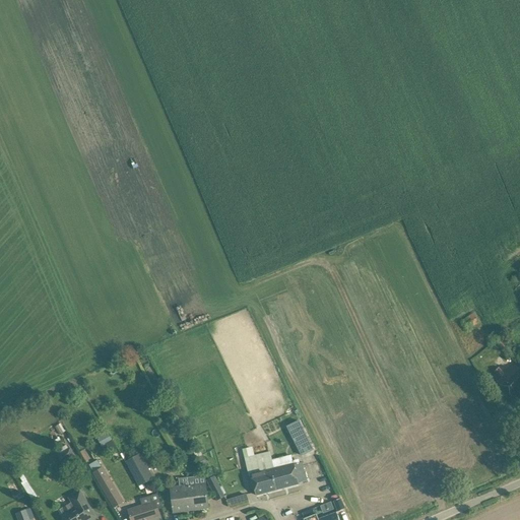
[(469,331),(479,323),(472,314),(462,323),(469,331)]
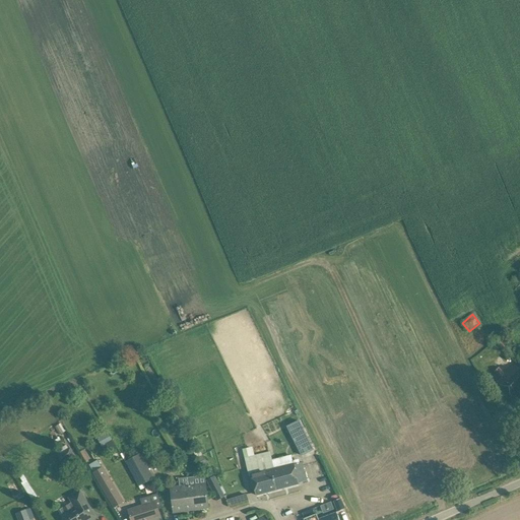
[(504,352),(512,344),(502,336),(495,344),(504,352)]
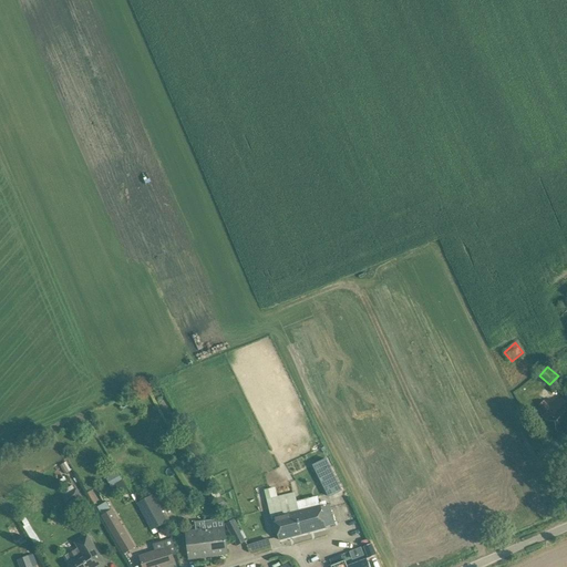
[(558,434),(566,425),(566,393),(552,408),(545,400),(539,405),(546,413),(543,416),(550,425),(558,434)]
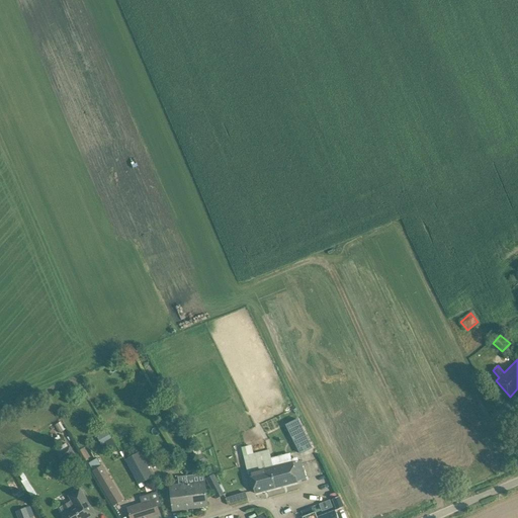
[(304,426),(292,430),(300,452),(312,447),(304,426)]
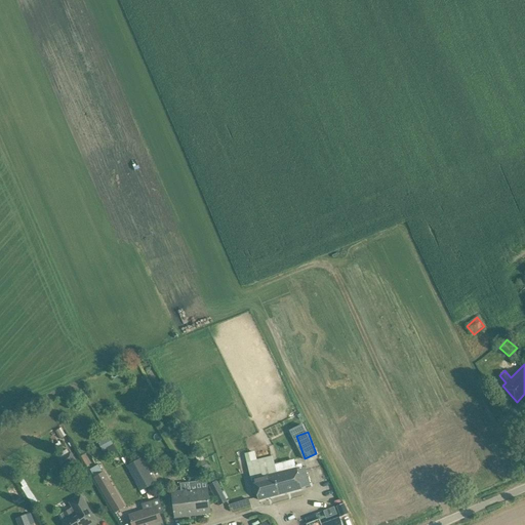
[(80,469),(70,452),(57,459),(63,468),(68,465),(73,474),(80,469)]
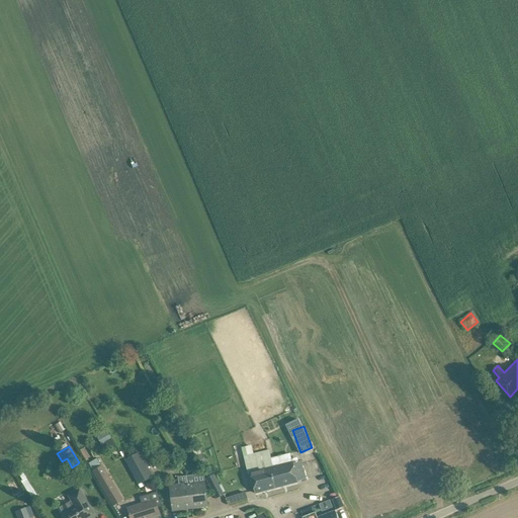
[(269,450),(244,456),(254,495),(256,494),(279,488),(274,468),(271,458),(269,450)]
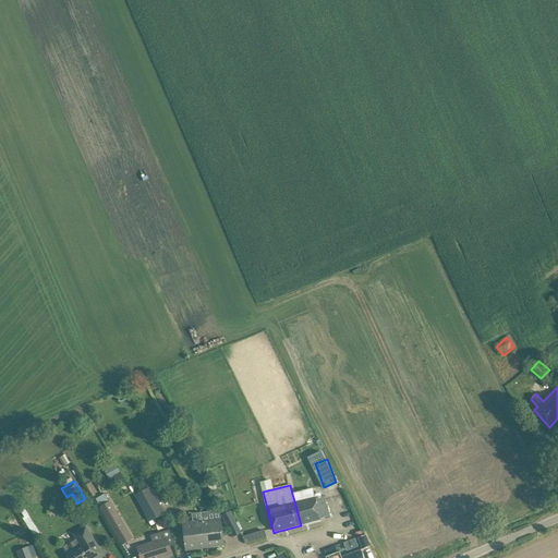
[(152,487),(136,495),(134,496),(149,522),(165,513),(152,487)]
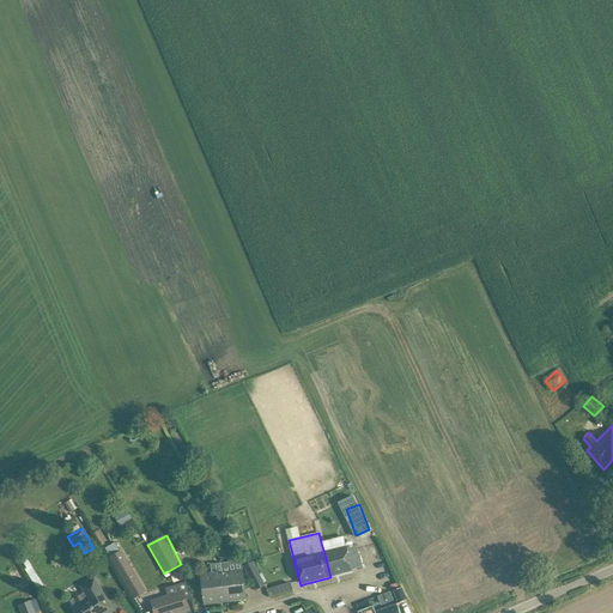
[(238,536),(232,540),(238,550),(244,546),(238,536)]
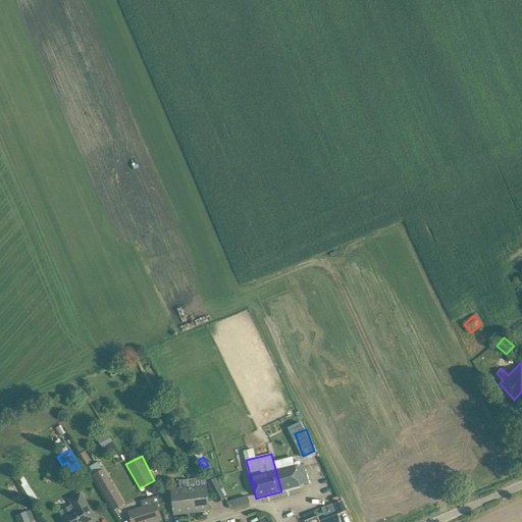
[(122,501),(103,468),(102,468),(99,461),(90,466),(94,474),(93,474),(111,507),(122,501)]
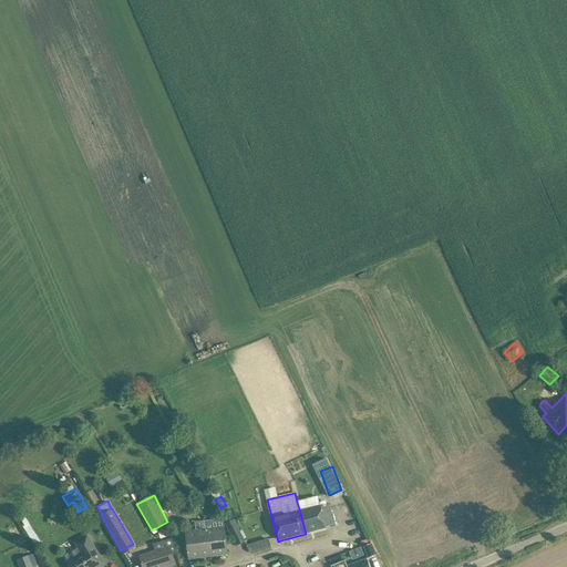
[(327,505),(300,513),(306,534),(326,528),(326,527),(334,525),(330,508),(330,504),(327,505)]
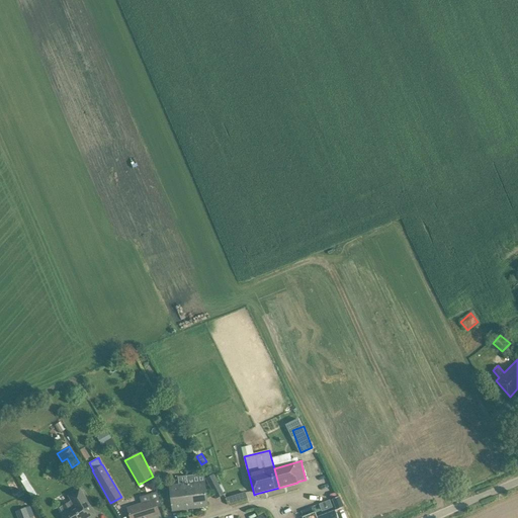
[(217,499),(224,496),(212,475),(206,479),(217,499)]
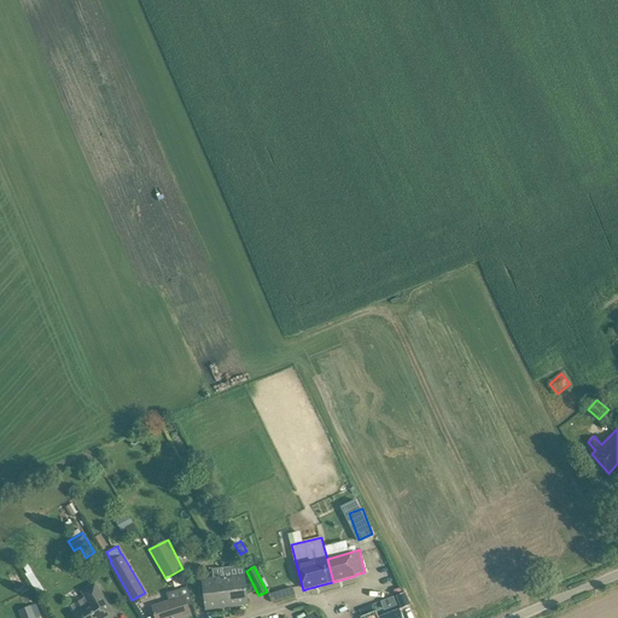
[(233,577),(233,572),(223,573),(225,578),(226,577),(228,595),(227,596),(228,602),(228,606),(249,604),(244,575),(233,577)]
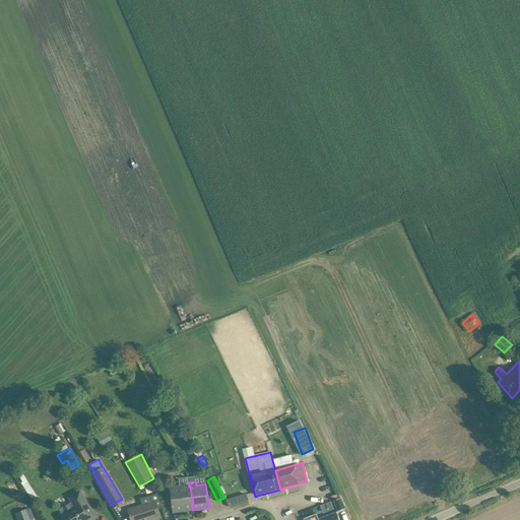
[(189,486),(188,482),(182,483),(182,486),(171,489),(174,513),(192,510),(192,507),(191,502),(192,501),(190,485),(189,486)]
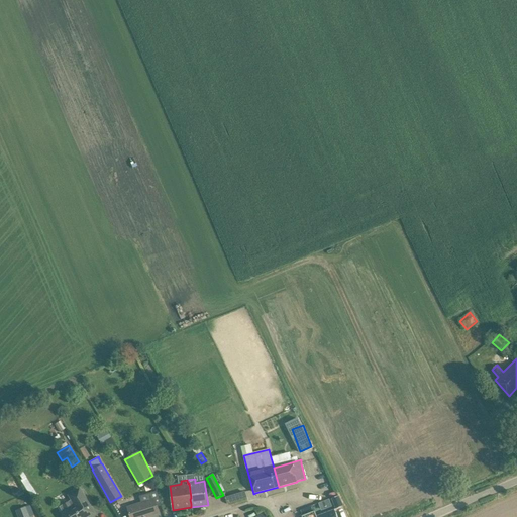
[(93,516),(96,516),(81,486),(69,494),(72,500),(60,507),(63,511),(62,512),(65,516),(64,516),(93,516)]
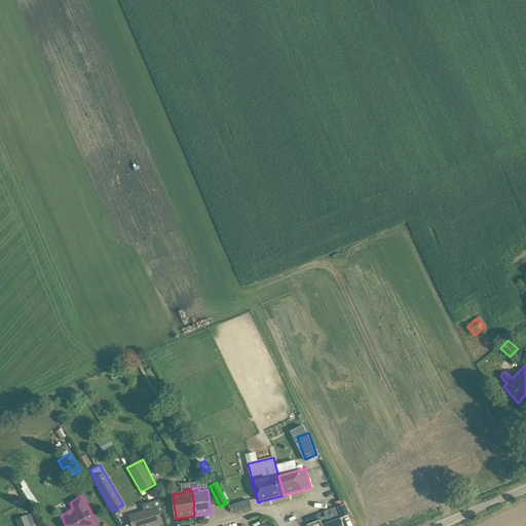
[(233,513),(252,508),(250,499),(230,504),(230,506),(233,513)]
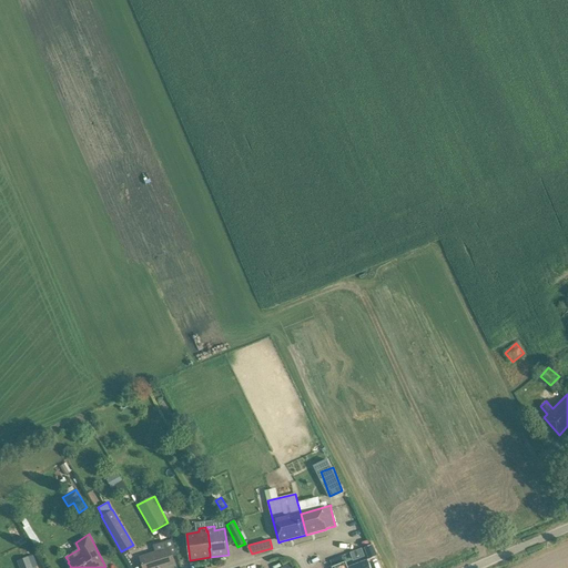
[(143,567),(163,567),(175,565),(172,557),(178,555),(173,540),(153,546),(155,553),(140,557),(143,567)]
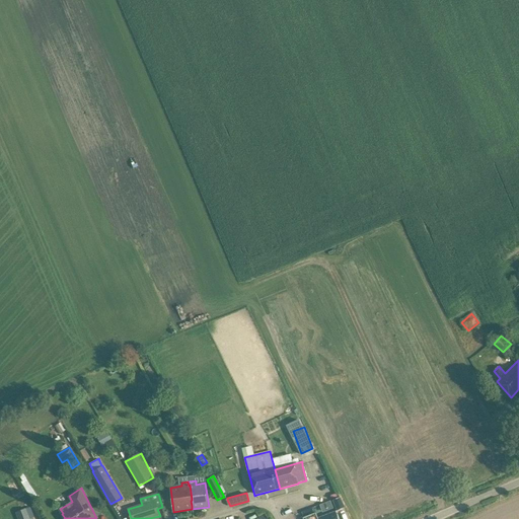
[(344,509),(340,498),(332,501),(337,511),(344,509)]
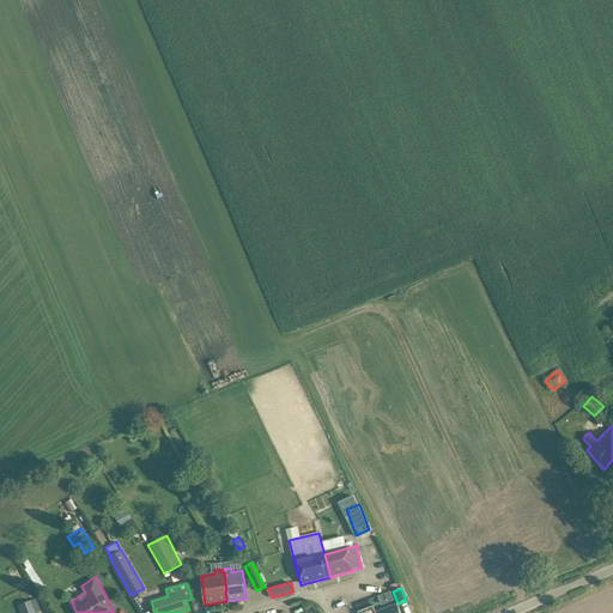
[(30,601),(19,606),(22,612),(25,612),(34,610),(30,601)]
